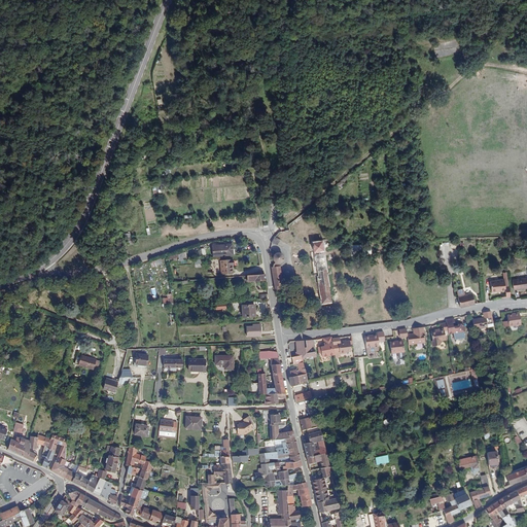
[(457,47),(438,46),(438,56),(457,56),(457,47)]
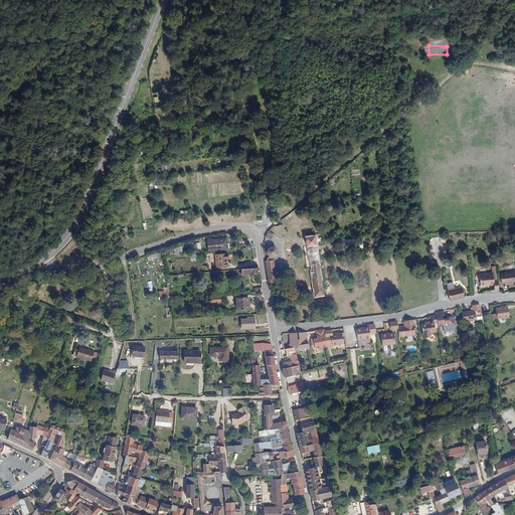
[(304,203),(280,221),(280,224),(302,209),(304,212),(314,205),(313,203),(304,203)]
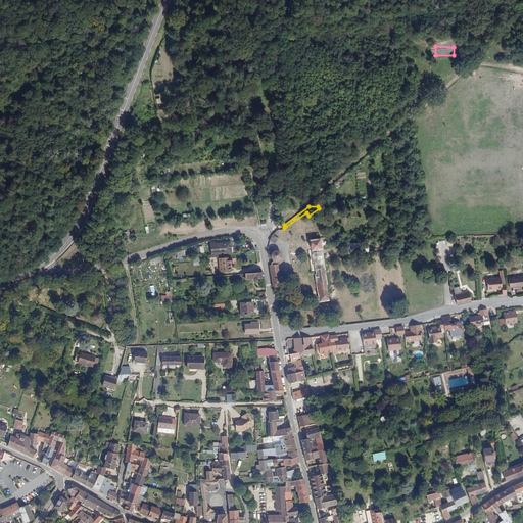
[(281,237),(277,232),(272,236),(270,237),(269,239),(267,243),(274,244),(281,237)]
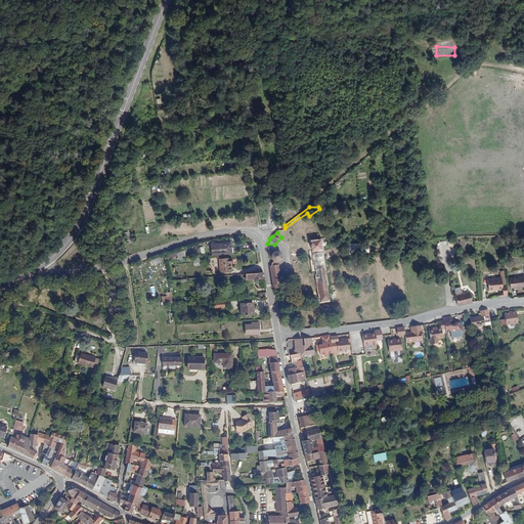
[(221,254),(235,253),(234,243),(220,244),(221,254)]
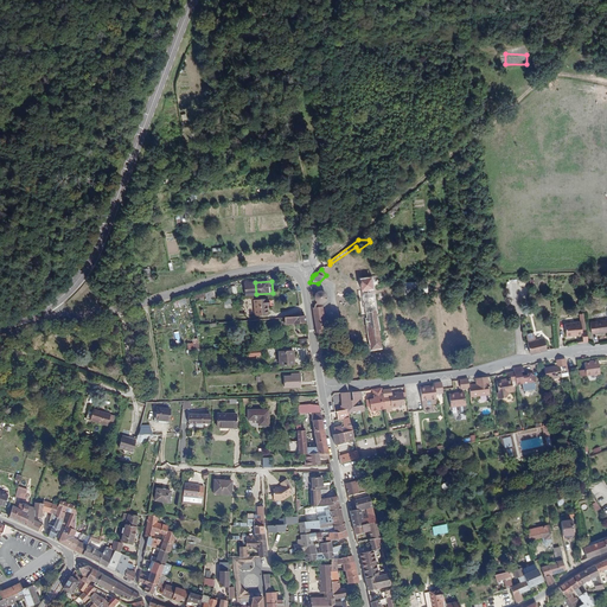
[(382,352),(370,282),(359,283),(360,293),(362,293),(371,353),(382,352)]
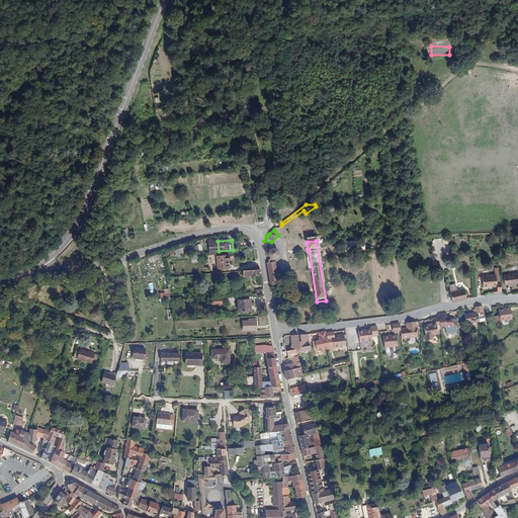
[(268,251),(268,255),(269,257),(267,260),(267,263),(269,284),(275,284),(274,281),(275,281),(272,258),(274,257),(275,256),(276,254),(275,253),(275,251),(274,250),(273,250),(271,249),(270,250),(268,251)]
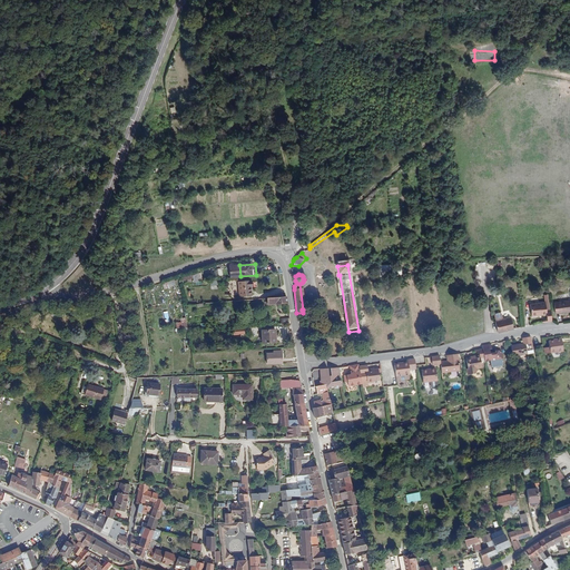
[(174,278),(163,283),(165,290),(176,285),(174,278)]
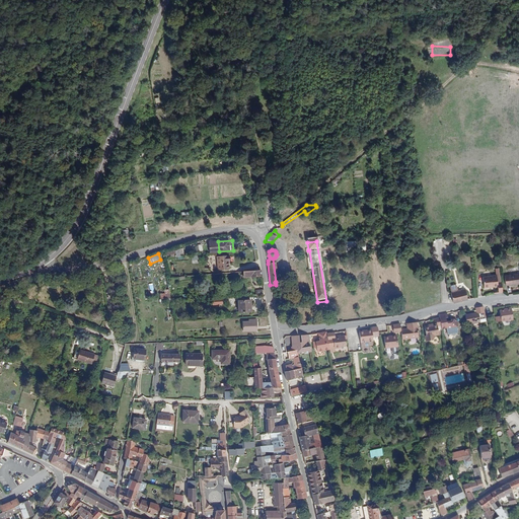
[(232,255),(220,256),(221,269),(231,269),(231,261),(232,261),(232,255)]
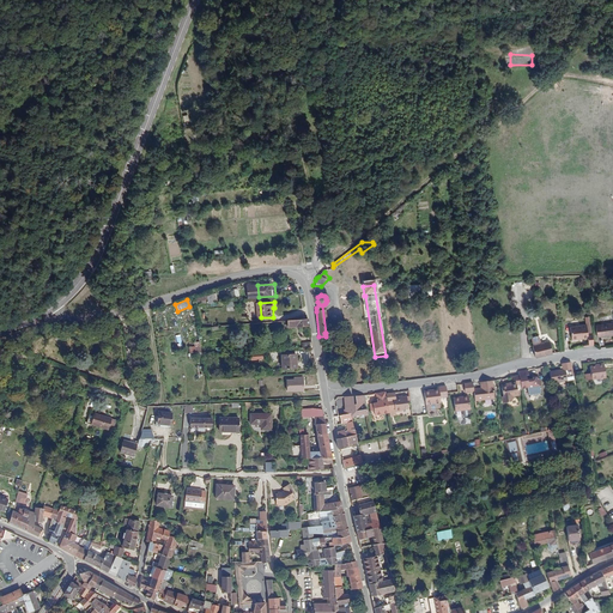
[(612,321),(596,325),(598,335),(612,333),(612,321)]
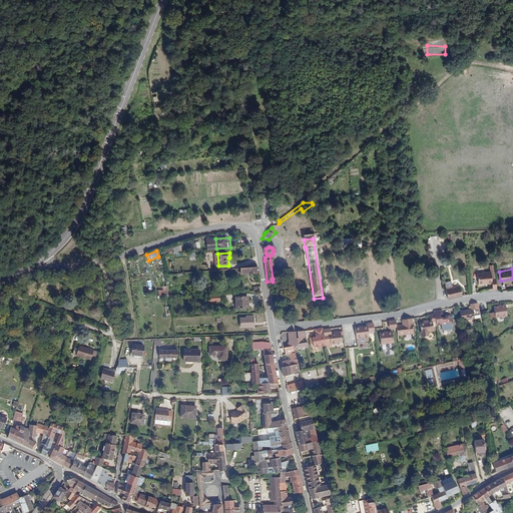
[(497,289),(496,277),(491,277),(491,274),(478,276),(479,286),(488,285),(492,284),(493,289),(497,289)]
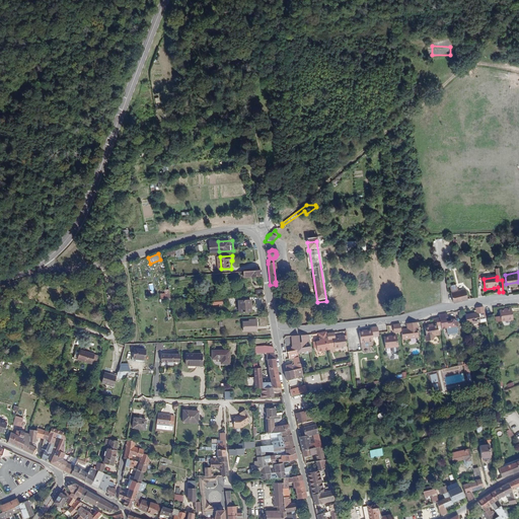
[(451,293),(450,294),(453,302),(466,298),(463,289),(457,291),(455,287),(453,286),(450,287),(449,289),(451,293)]
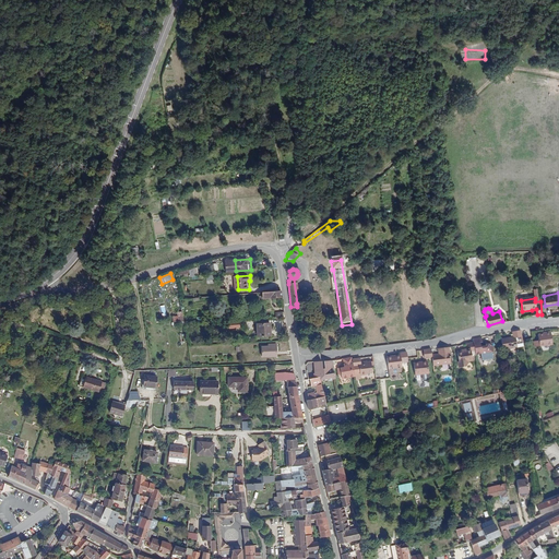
[(177,311),(177,316),(174,316),(174,324),(183,323),(183,311),(177,311)]
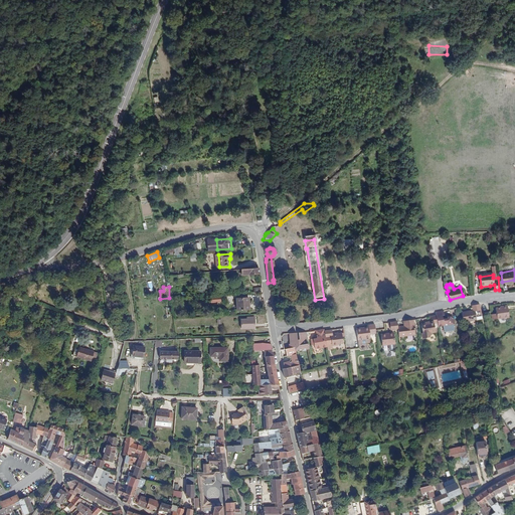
[(247,298),(235,299),(235,311),(248,310),(247,298)]
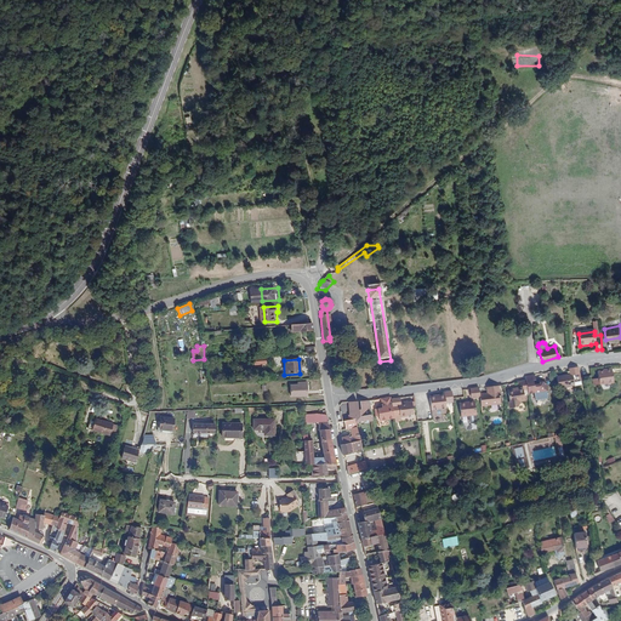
[(581,382),(586,381),(585,368),(575,369),(576,374),(563,376),(564,387),(581,386),(581,382)]
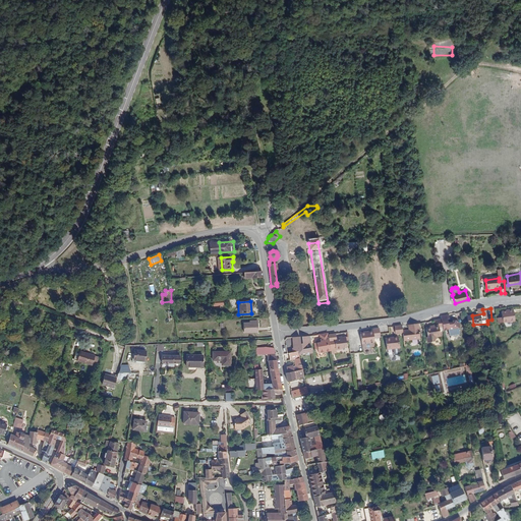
[(520,308),(514,309),(514,310),(507,311),(508,316),(504,316),(505,322),(520,319),(520,308)]
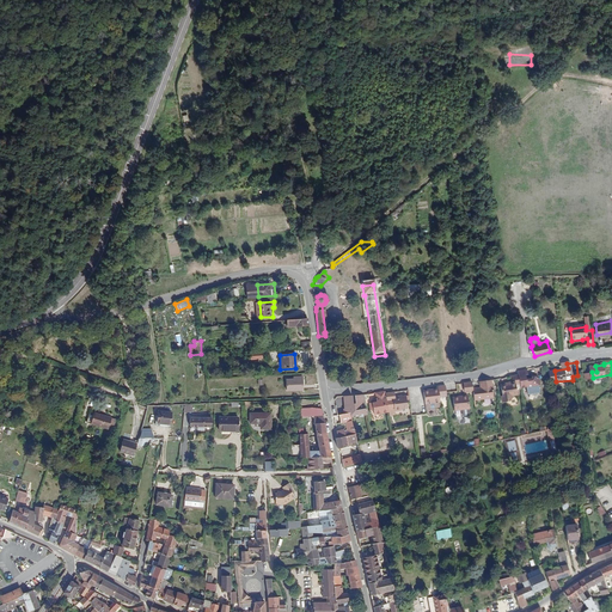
[(526,383),(526,386),(532,386),(533,387),(539,386),(539,385),(546,384),(545,379),(540,375),(539,375),(539,377),(533,378),(532,373),(534,373),(533,368),(524,369),(525,374),(526,383)]
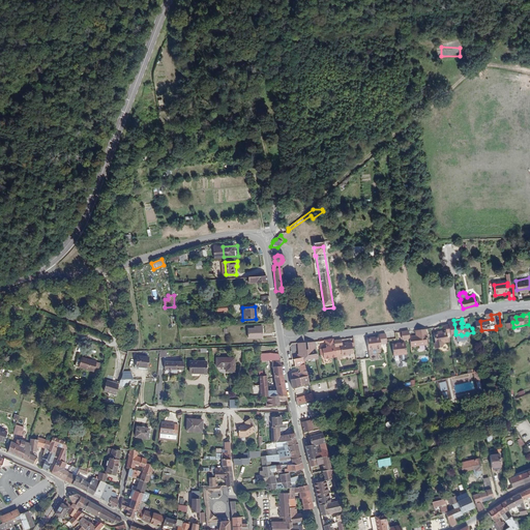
[(451,332),(455,331),(454,324),(449,324),(450,329),(445,330),(445,331),(438,332),(439,343),(439,347),(445,347),(448,344),(447,342),(452,341),(451,332)]
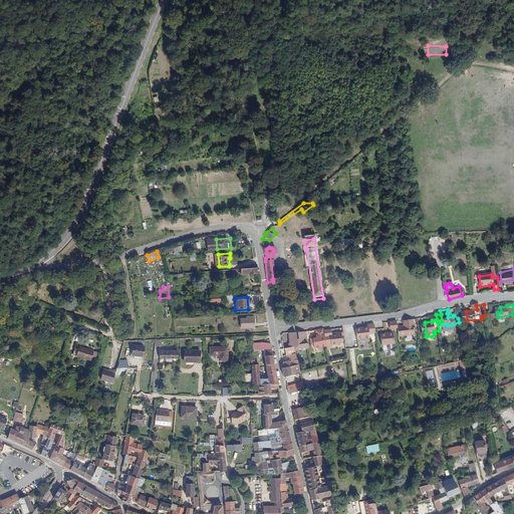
[(252,317),(240,318),(240,328),(253,328),(252,317)]
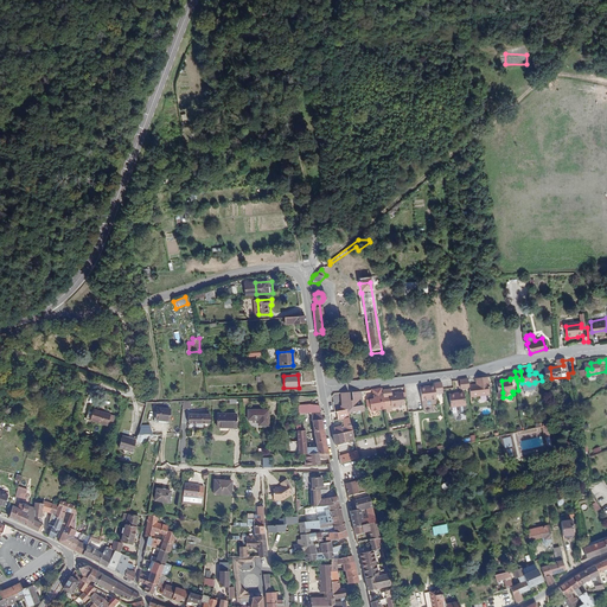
[(474,387),(475,396),(494,394),(491,376),(480,378),(481,383),(473,384),(474,387)]
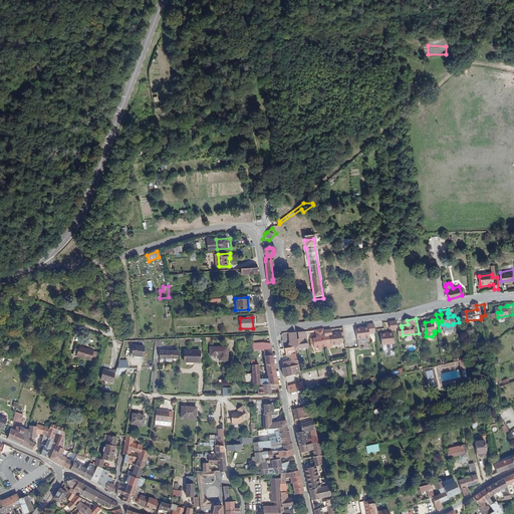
[(401,325),(400,320),(393,321),(394,328),(402,327),(401,325)]
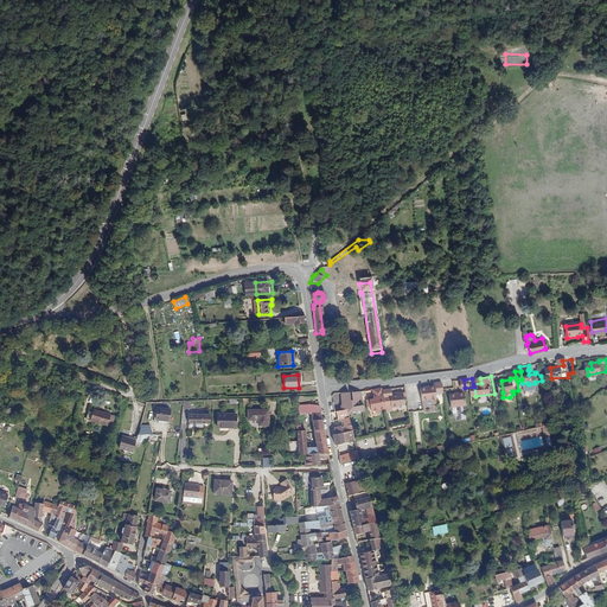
[(440,397),(447,396),(446,382),(438,383),(438,385),(433,385),(433,388),(425,389),(426,401),(440,398),(440,397)]
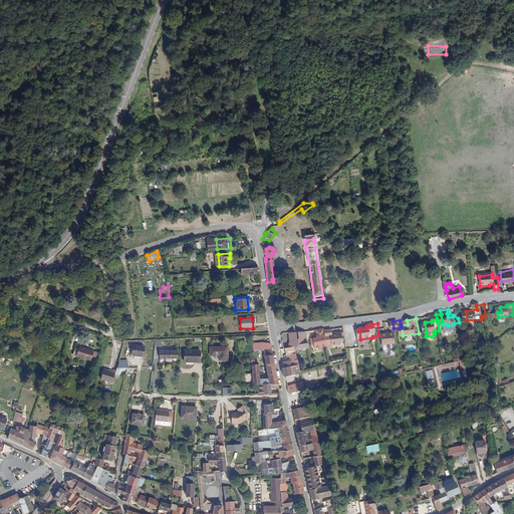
[(326,328),(318,329),(319,337),(313,338),(314,345),(317,344),(318,348),(329,346),(327,336),(326,329),(326,328)]
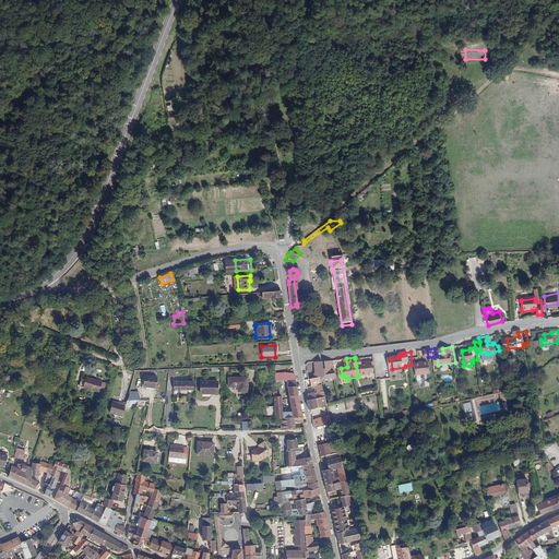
[(375,371),(373,365),(373,360),(364,361),(364,358),(355,358),(356,366),(363,365),(364,376),(369,375),(369,372),(375,371)]
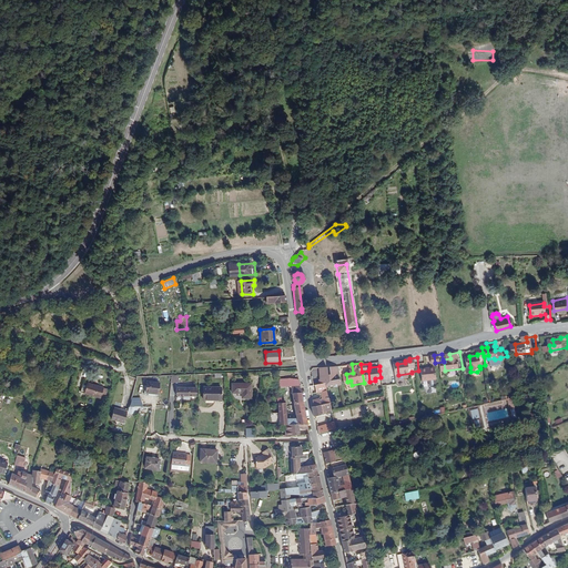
[(341,385),(337,366),(328,367),(328,372),(326,372),(327,377),(320,379),(321,385),(326,384),(327,387),(335,386),(335,387),(338,386),(341,385)]
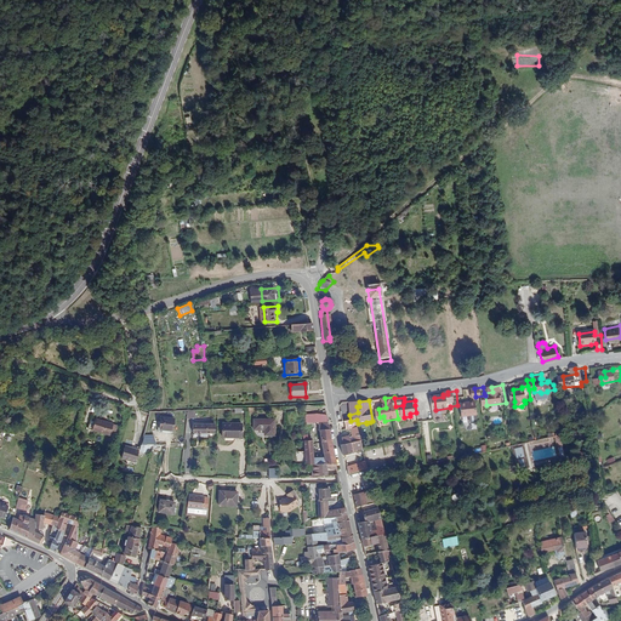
[(355,402),(347,403),(349,415),(358,412),(357,406),(355,402)]
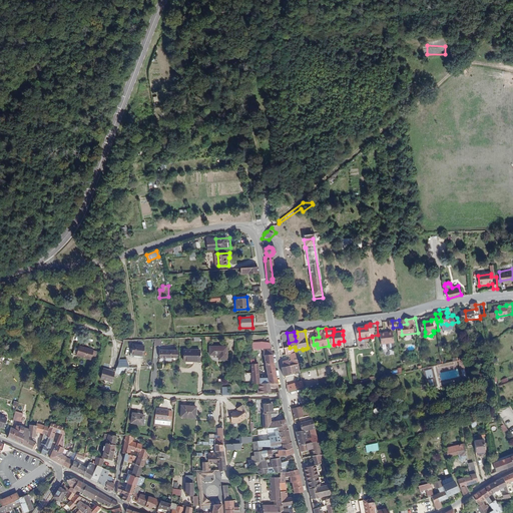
[(397,332),(384,333),(386,343),(393,343),(393,346),(399,346),(397,332)]
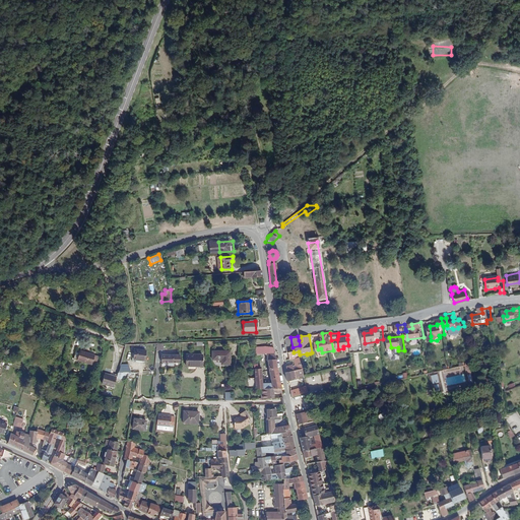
[(263,345),(256,345),(257,355),(268,354),(274,385),(264,385),(264,370),(260,371),(259,366),(255,367),(256,371),(253,371),(253,376),(256,376),(256,380),(249,380),(249,391),(263,390),(275,389),(282,388),(274,348),(263,345)]
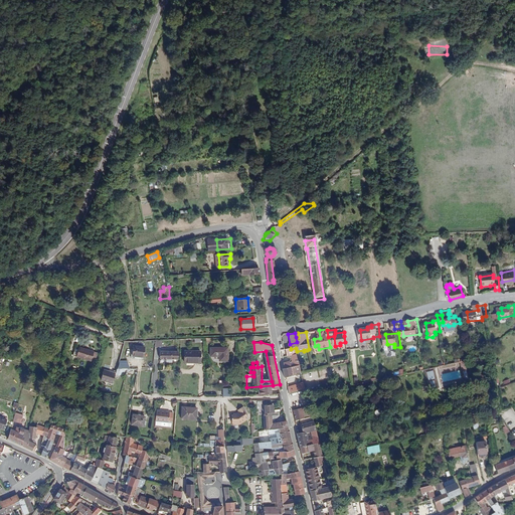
[(146,347),(135,346),(135,357),(145,357),(146,347)]
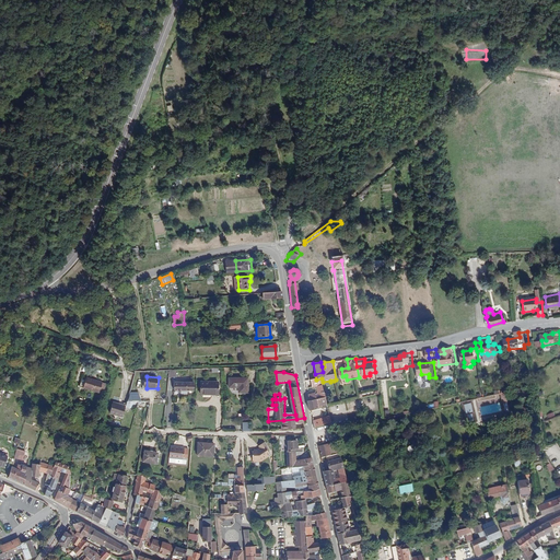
[(251,377),(231,377),(232,387),(241,387),(241,393),(251,393),(251,377)]
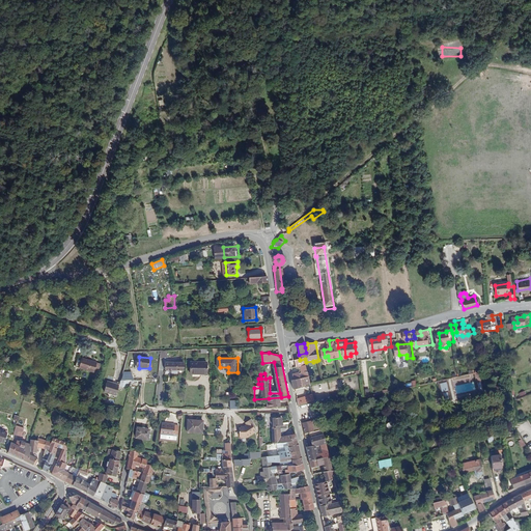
[(291,361),(292,369),(300,368),(307,366),(306,362),(305,359),(300,360),(291,361)]
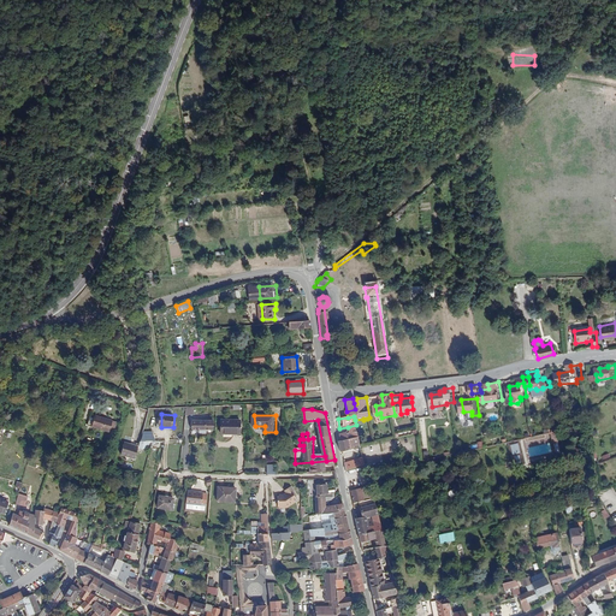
[(195,433),(218,434),(218,421),(211,421),(211,420),(201,420),(201,421),(196,421),(195,433)]
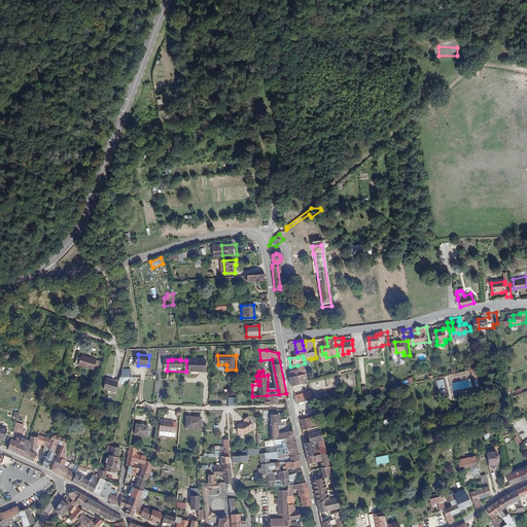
[(206,359),(190,360),(190,372),(207,371),(206,359)]
